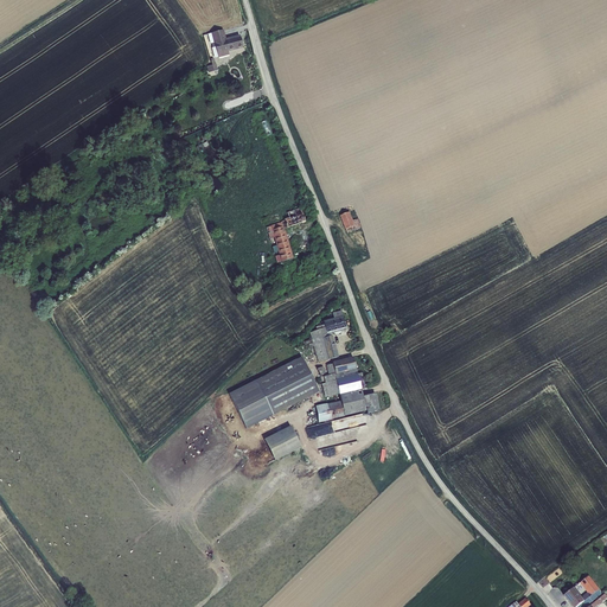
[(224,30),(211,33),(213,43),(212,43),(212,48),(216,46),(218,57),(218,58),(229,55),(229,51),(243,48),(240,34),(227,38),(224,30)]
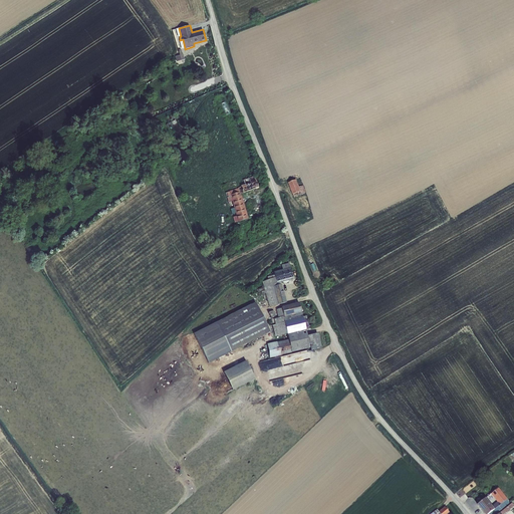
[(180,55),(175,56),(177,61),(185,59),(183,52),(182,52),(181,49),(179,50),(180,55)]
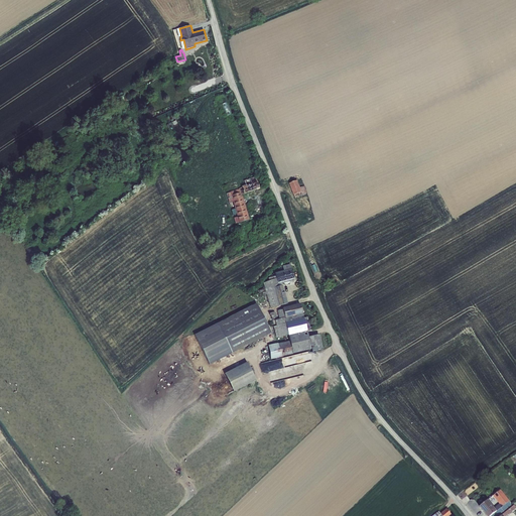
[(226,116),(232,114),(227,102),(221,104),(226,116)]
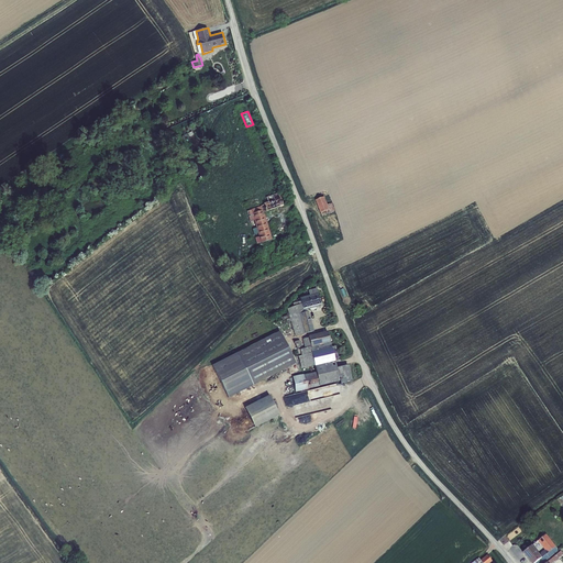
[(266,212),(283,207),(278,192),(266,197),(267,201),(263,203),(264,205),(266,211),(266,212)]
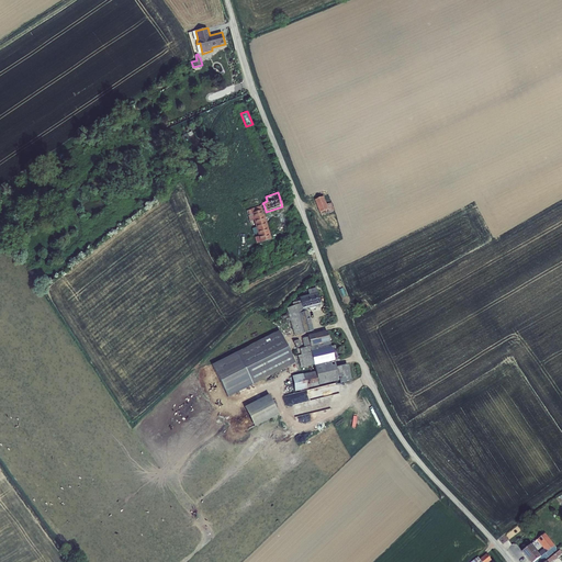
[(329,213),(334,211),(332,202),(327,204),(324,197),(315,200),(321,212),(328,210),(329,213)]
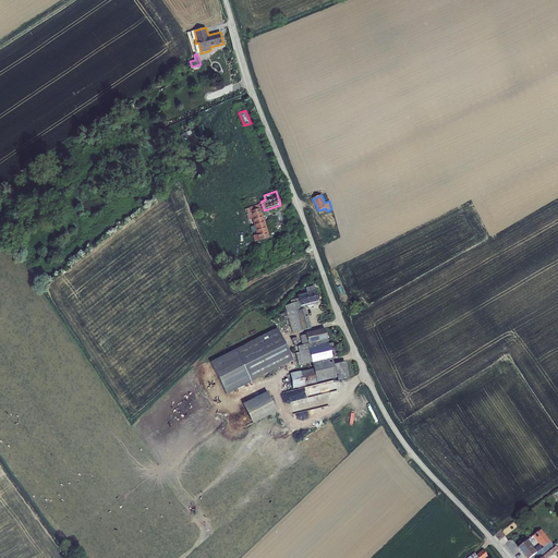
[(250,207),(250,208),(244,209),(247,219),(252,218),(254,226),(255,231),(256,234),(253,235),(255,241),(269,237),(262,210),(264,209),(262,203),(250,207)]
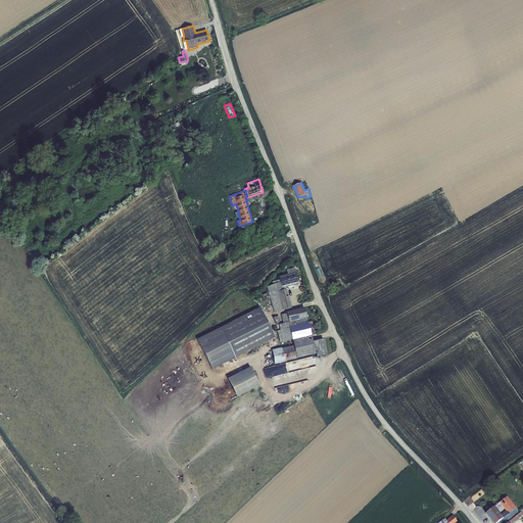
[(279,277),(279,280),(282,288),(285,287),(287,287),(293,285),(298,284),(294,268),(286,270),(287,274),(279,277)]
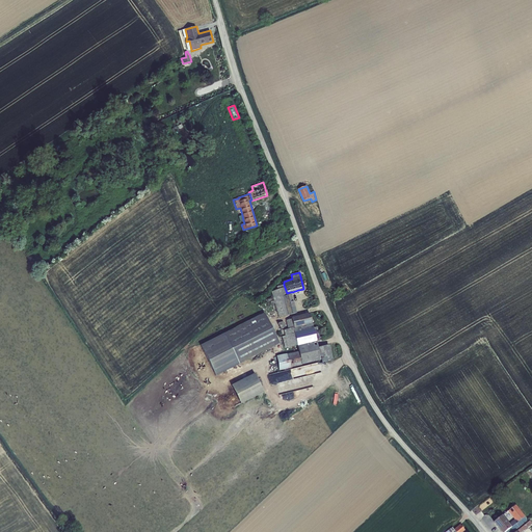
[(276,287),(277,289),(271,292),(280,318),(296,313),(294,302),(293,302),(293,301),(291,294),(287,295),(287,293),(284,285),(276,287)]
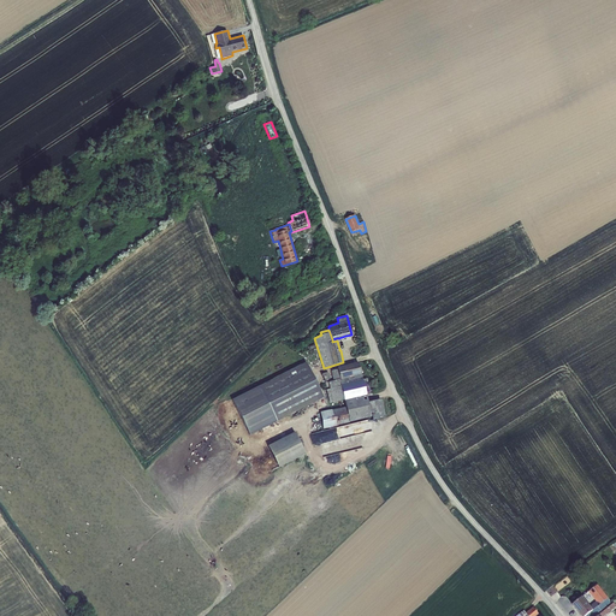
[(306,362),(232,400),(250,434),(323,397),(306,362)]
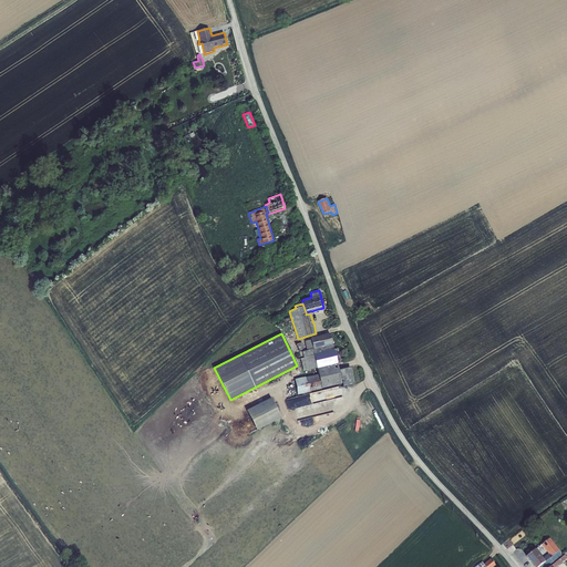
[(334,349),(330,333),(310,338),(310,340),(305,341),(307,350),(302,351),(303,358),(300,359),(303,371),(317,368),(319,375),(322,388),(342,383),(339,370),(338,364),(334,349)]
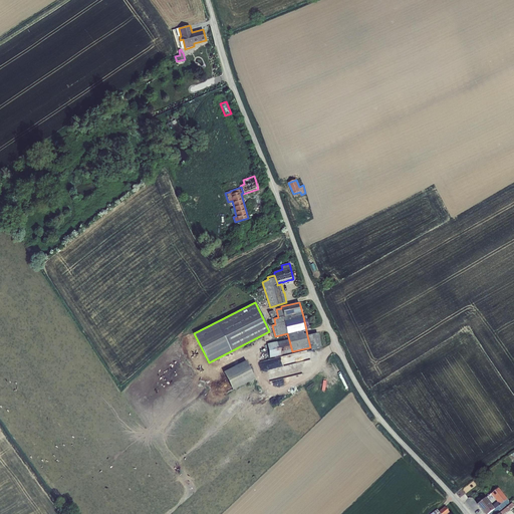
[(306,316),(303,316),(306,330),(311,329),(310,326),(309,326),(306,316)]
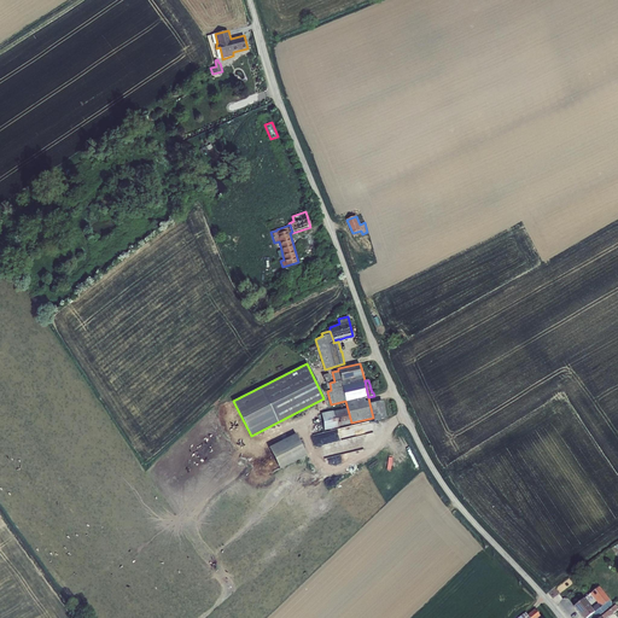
[(383,401),(369,403),(373,418),(373,421),(386,419),(383,401)]
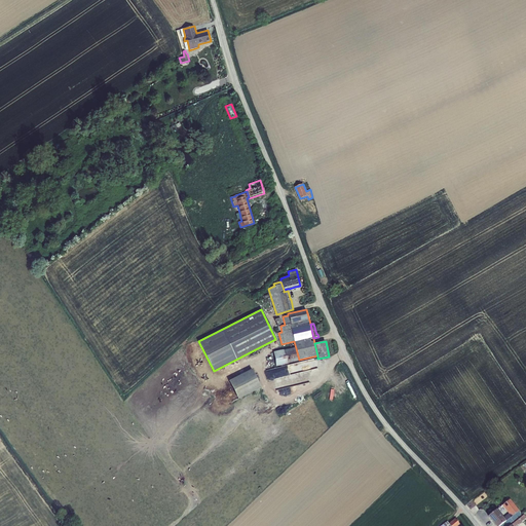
[(299,360),(296,348),(274,353),(276,365),(299,360)]
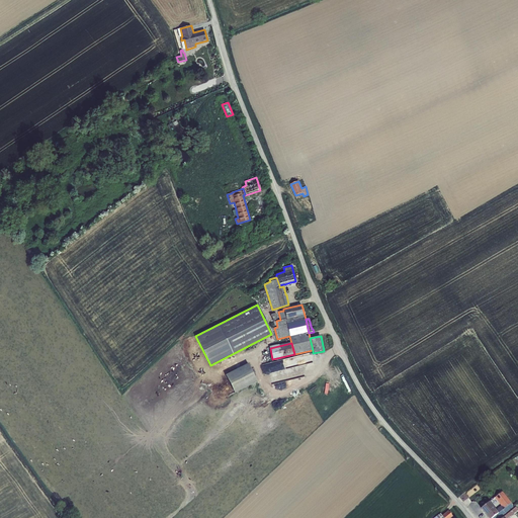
[(292,357),(294,366),(307,363),(305,354),(292,357)]
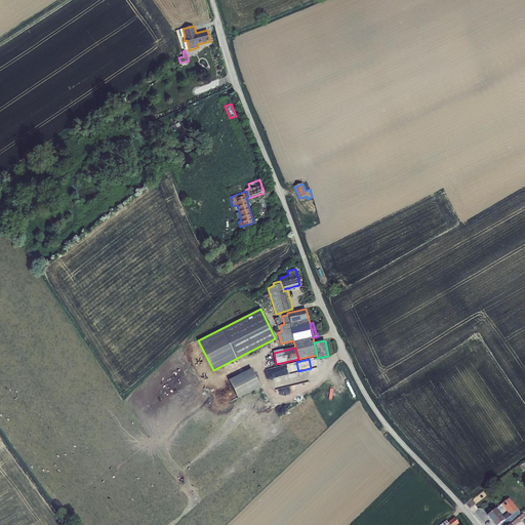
[(251,369),(228,380),(237,399),(260,387),(251,369)]
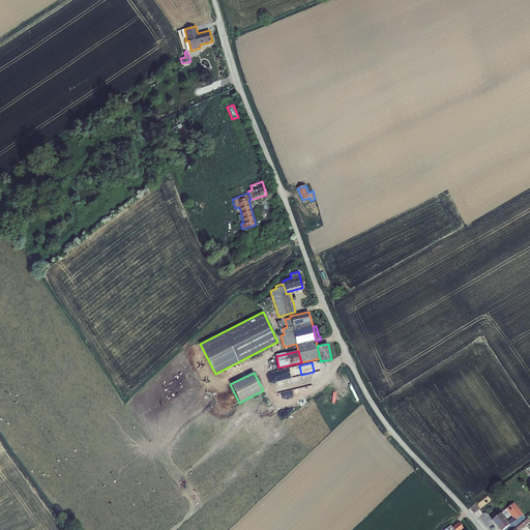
[(510,529),(526,519),(523,516),(524,514),(514,503),(506,509),(512,518),(507,522),(501,513),(492,520),(500,529),(510,529)]
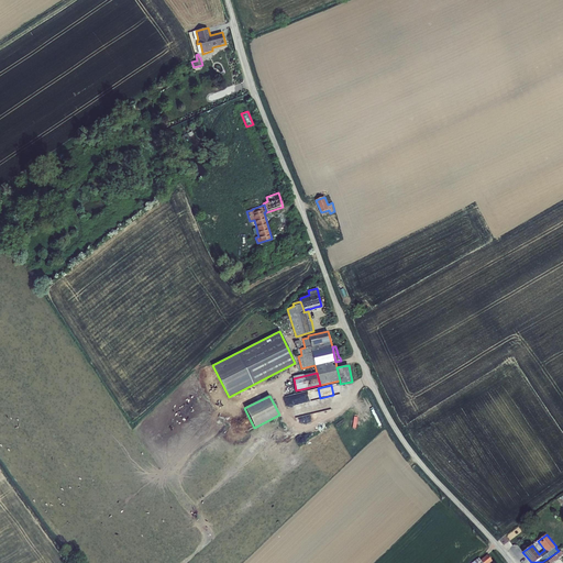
[(561,551),(544,562),(553,562),(562,554),(561,551)]
